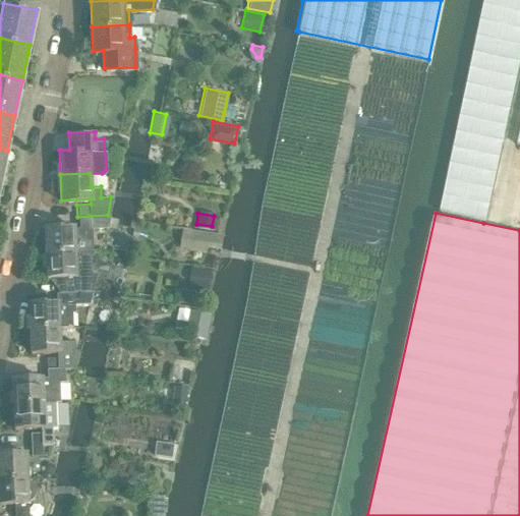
[(108,219),(107,224),(114,226),(115,220),(116,216),(109,214),(109,215),(108,219)]
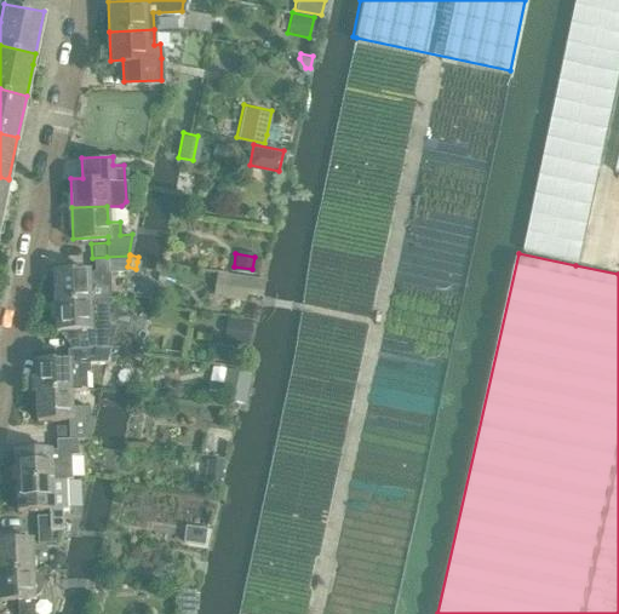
[(52,269),(53,298),(109,296),(108,270),(126,269),(127,267),(129,260),(130,256),(129,256),(107,257),(92,258),(92,269),(87,270),(87,268),(52,269)]
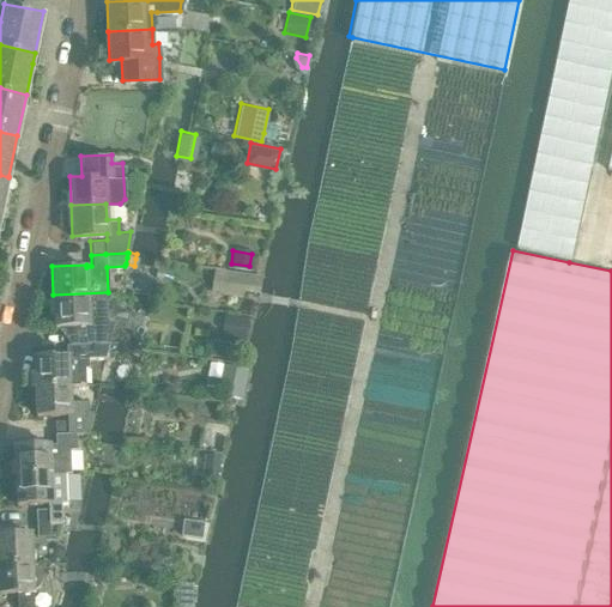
[(260,273),(213,266),(210,291),(242,296),(242,287),(258,290),(260,273)]
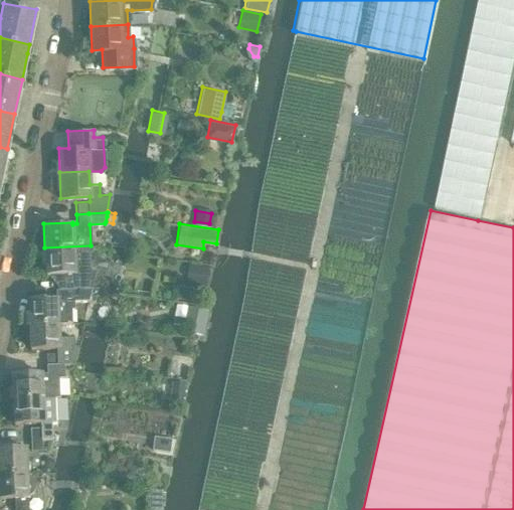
[(45,273),(56,272),(57,288),(90,287),(94,270),(88,269),(91,245),(44,247),(45,273)]
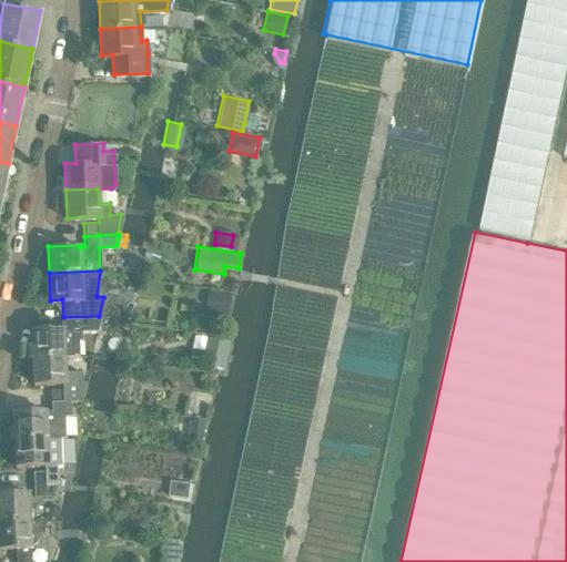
[(206,293),(204,310),(226,314),(229,296),(206,293)]
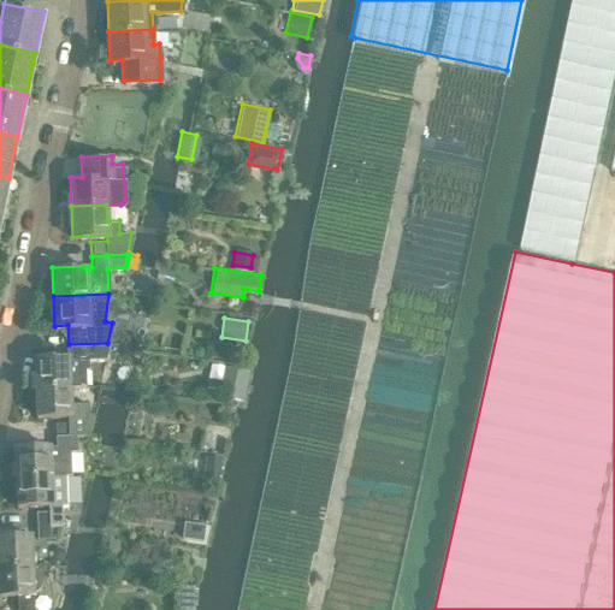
[(34,386),(69,385),(86,384),(84,366),(88,366),(87,357),(105,356),(107,343),(69,344),(65,344),(66,356),(33,357),(34,386)]
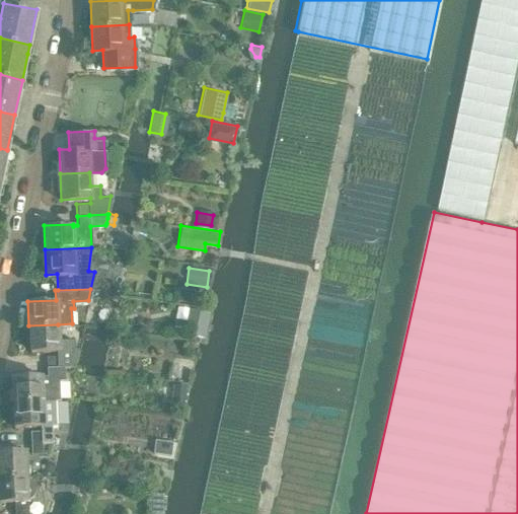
[(193,306),(188,331),(199,334),(204,334),(208,309),(204,309),(193,306)]
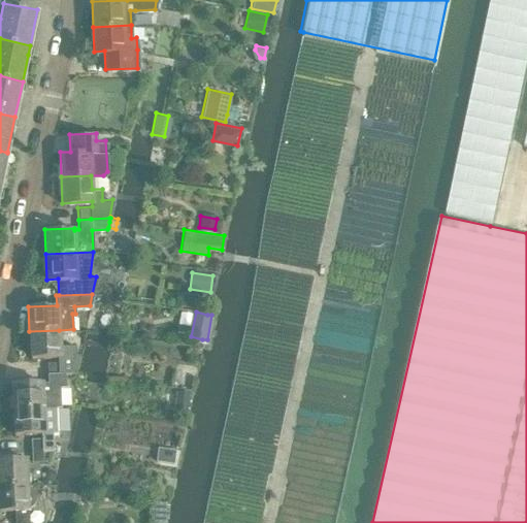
[(46,372),(58,371),(75,370),(78,353),(75,353),(75,344),(60,344),(59,330),(29,331),(30,356),(58,355),(58,360),(45,361),(46,372)]
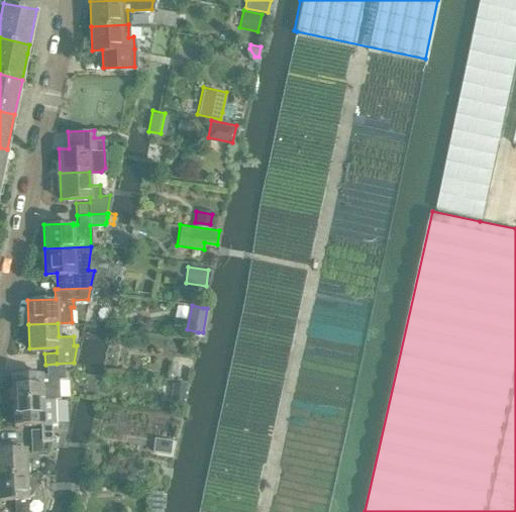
[(174,325),(172,333),(180,335),(182,327),(174,325)]
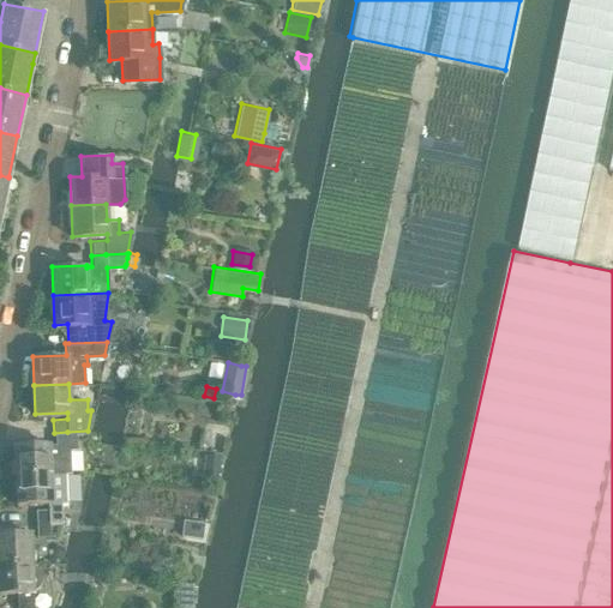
[(13,445),(14,475),(65,473),(64,446),(68,445),(67,432),(54,433),(54,444),(13,445)]
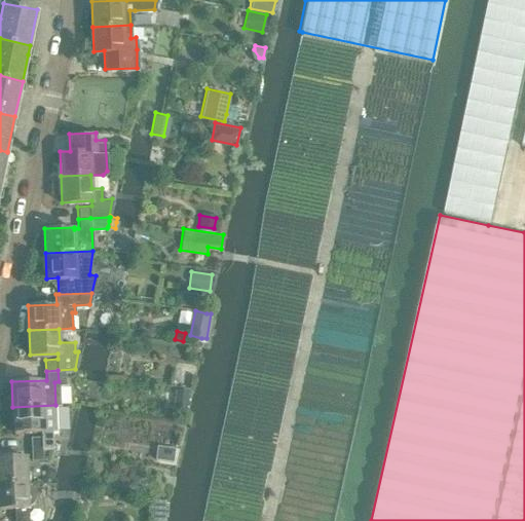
[(176,387),(173,406),(185,408),(188,389),(176,387)]
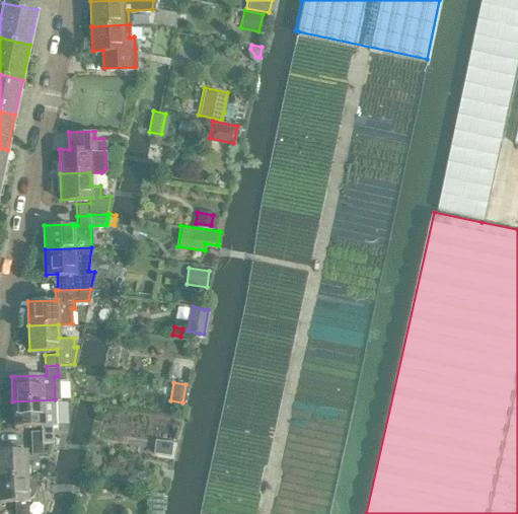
[(13,426),(40,425),(41,430),(29,430),(30,441),(52,440),(51,424),(56,423),(55,399),(12,401),(13,426)]
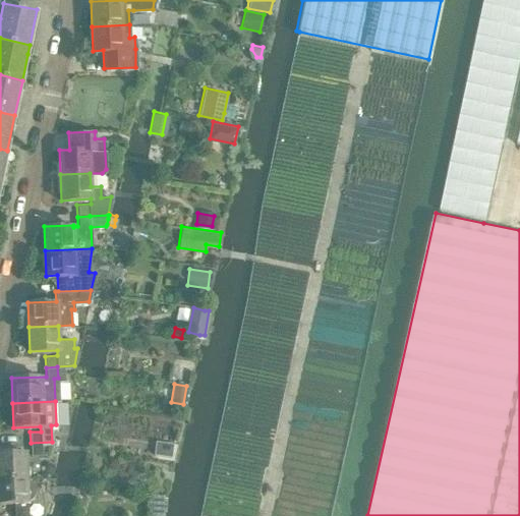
[(156,440),(154,452),(170,455),(172,443),(156,440)]
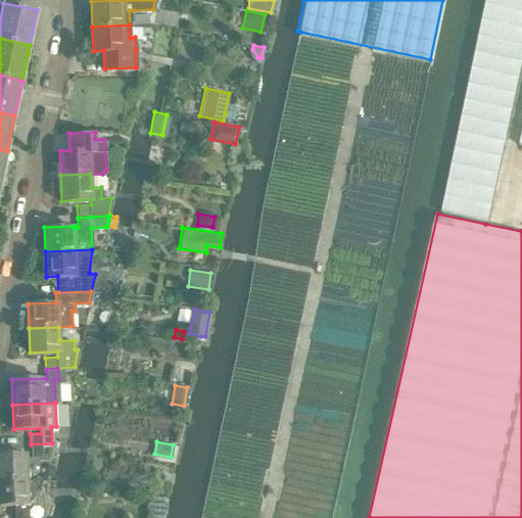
[(42,456),(42,445),(53,444),(52,443),(31,444),(31,457),(42,456)]
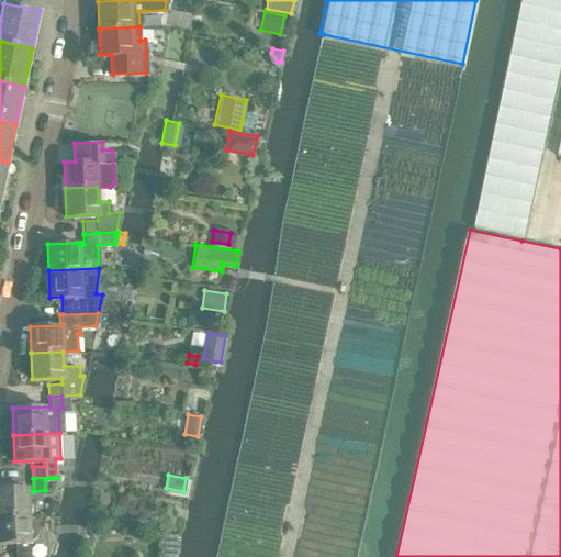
[(0,515),(29,514),(27,488),(0,489),(0,515)]
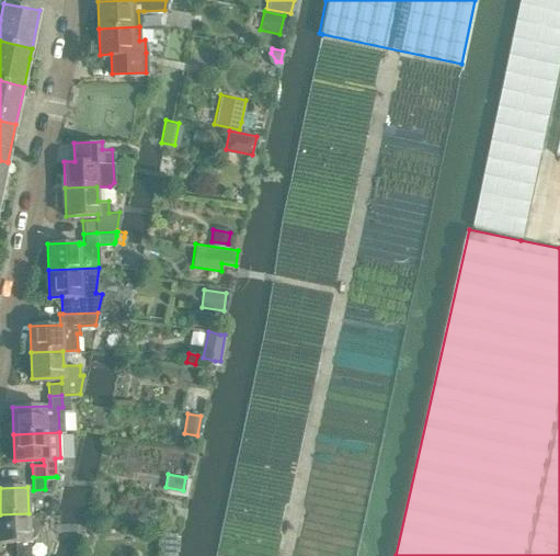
[(0,542),(13,542),(13,555),(26,555),(26,541),(30,541),(30,537),(32,535),(33,534),(34,533),(35,531),(35,529),(36,526),(36,524),(35,522),(35,521),(34,519),(33,518),(32,515),(30,514),(29,513),(0,514),(0,542)]
